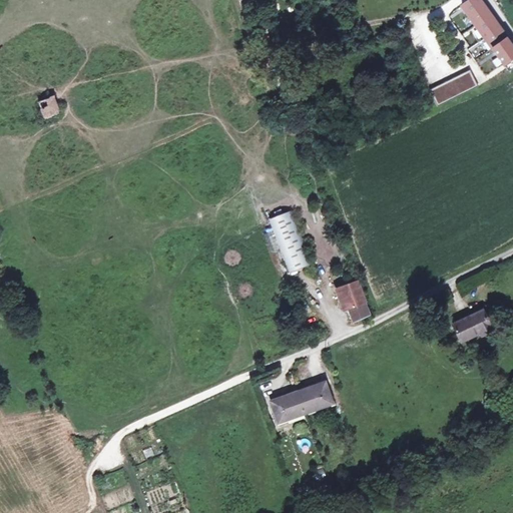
[(512,67),(512,48),(480,0),(470,0),(462,5),(471,19),(467,22),(472,29),(476,26),(507,70),(512,67)]
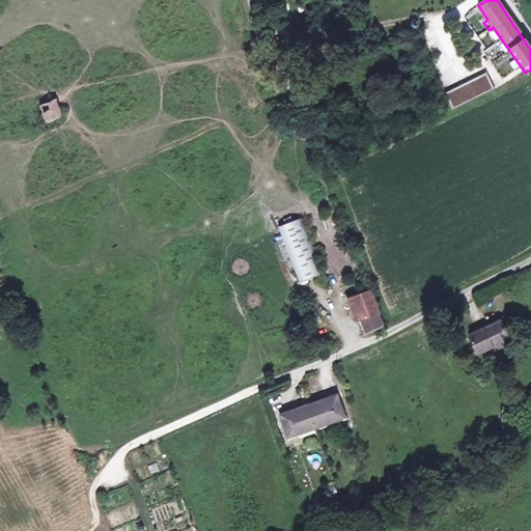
[(457,87),(445,92),(451,106),(504,80),(498,67),(474,79),(466,63),(450,71),(457,87)]
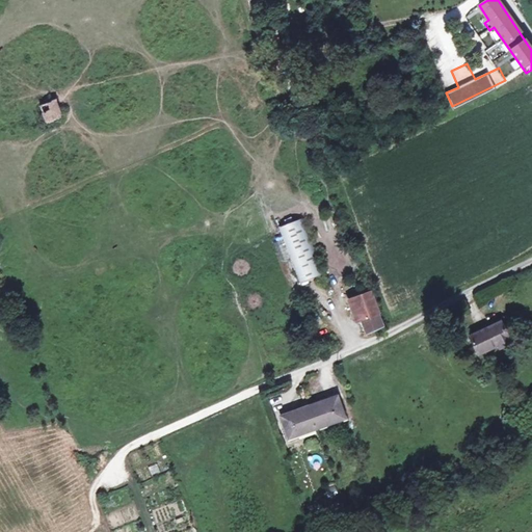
[(55,100),(42,106),(47,122),(61,116),(55,100)]
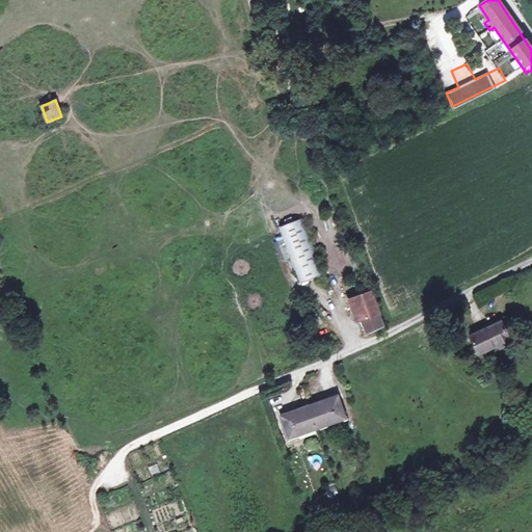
[(304,218),(281,227),(300,282),(324,273),(304,218)]
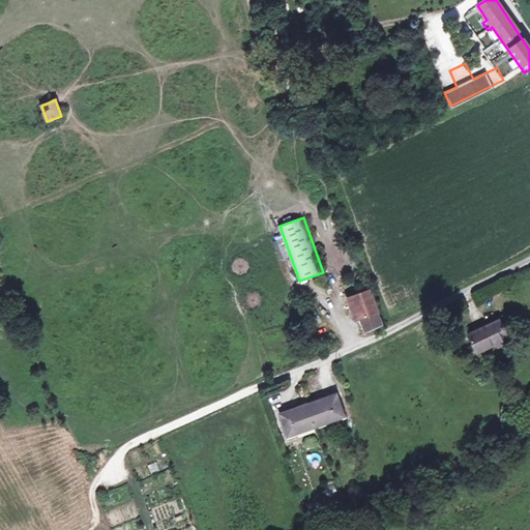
[(370,290),(349,296),(356,318),(359,317),(364,332),(381,325),(370,290)]
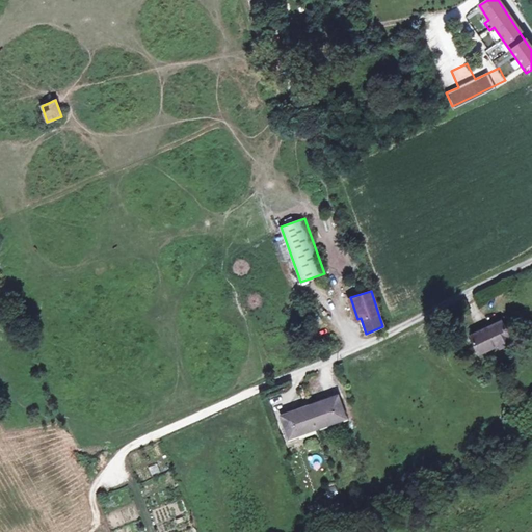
[(502,322),(471,337),(478,353),(499,343),(500,347),(510,342),(502,322)]
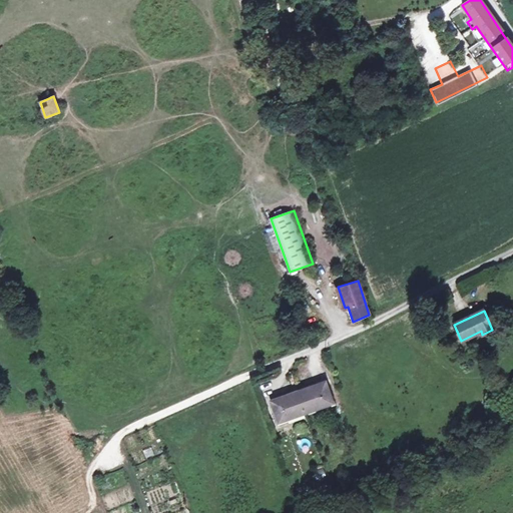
[(325,382),(271,401),(278,422),(333,402),(325,382)]
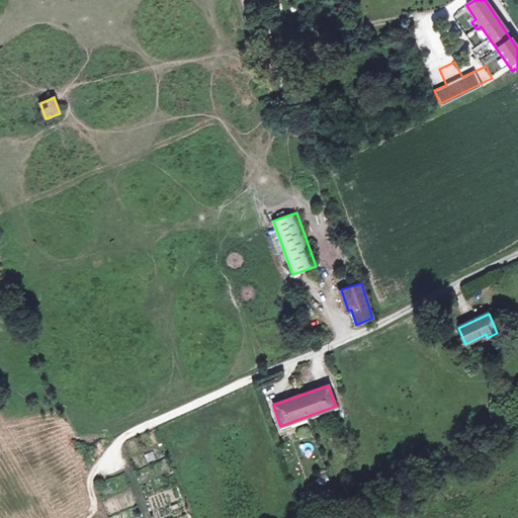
[(154,451),(145,454),(147,462),(156,459),(154,451)]
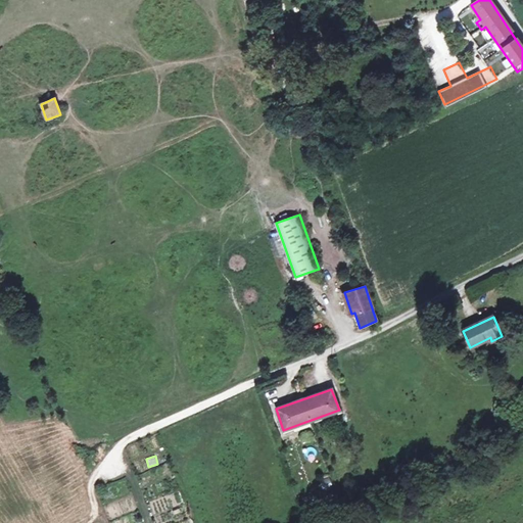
[(321,510),(314,515),(317,521),(325,517),(321,510)]
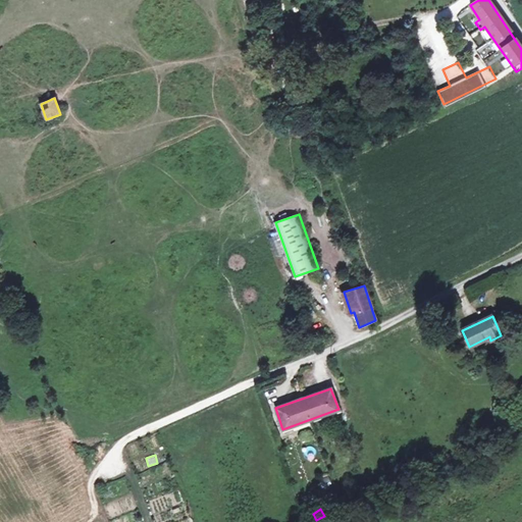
All buildings are outlined.
